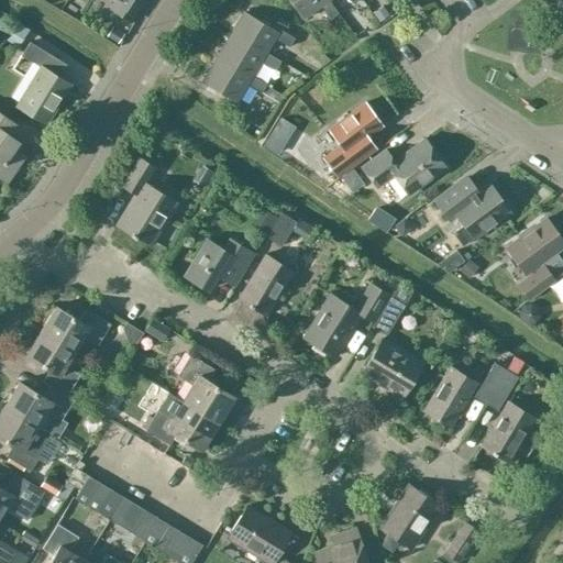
[(144,0),(114,0),(111,8),(132,21),(144,0)]
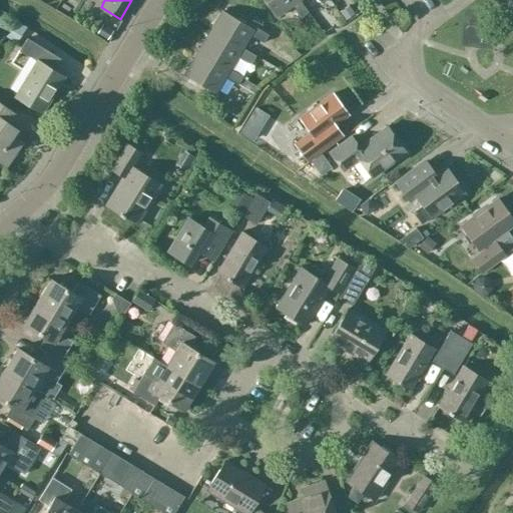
[(309,12),(301,0),(297,3),(294,0),(265,0),(278,17),(293,6),(301,17),(309,12)]
